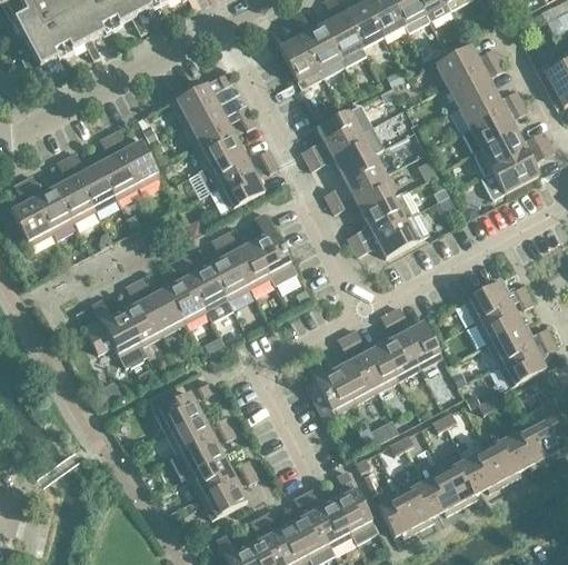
[(0,0),(0,3),(5,2),(15,19),(32,53),(21,59),(22,60),(36,86),(51,78),(45,65),(65,53),(85,42),(93,60),(98,58),(101,56),(92,39),(111,28),(131,18),(141,35),(149,31),(139,13),(159,3),(165,0),(182,0),(0,0)]
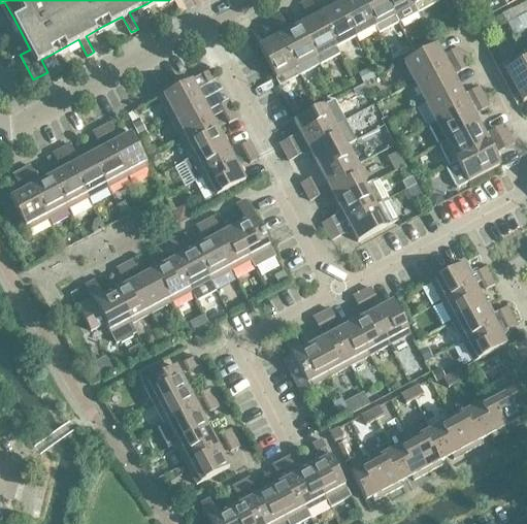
[(175,0),(180,10),(186,8),(182,0),(175,0)]
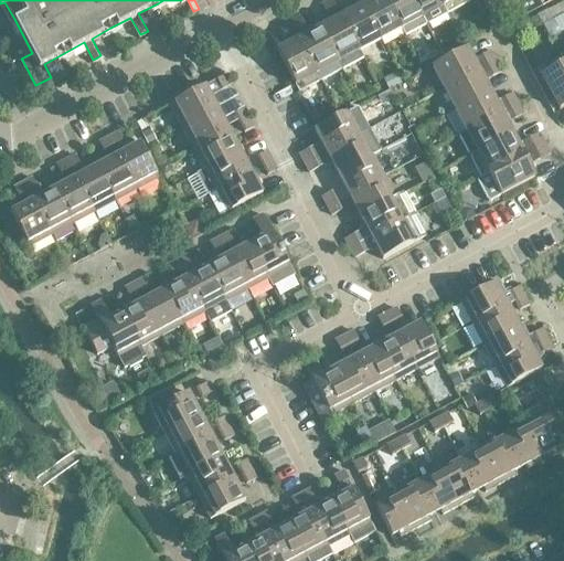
[(363,55),(360,48),(342,13),(334,0),(323,0),(321,1),(331,19),(320,24),(342,65),(342,66),(363,55)]
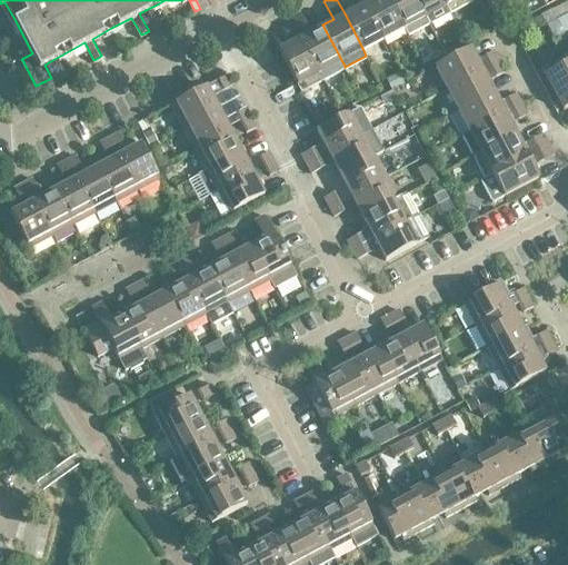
[(405,26),(390,0),(369,0),(365,2),(384,37),(405,26)]
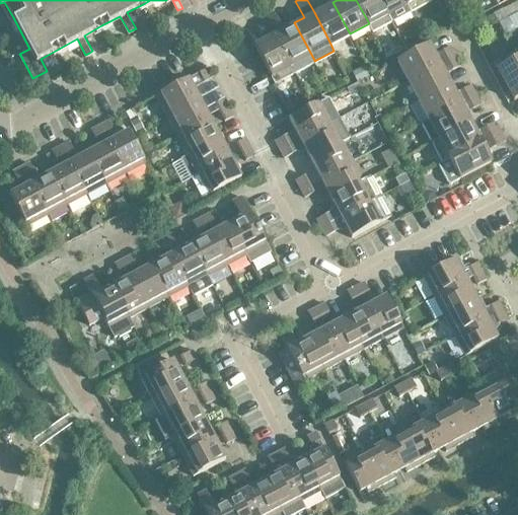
[(356,0),(369,23),(373,29),(392,19),(381,0),(356,0)]
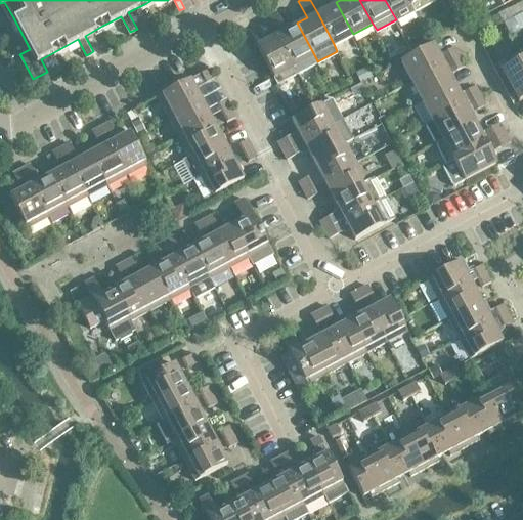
[(416,9),(409,0),(385,0),(396,19),(416,9)]
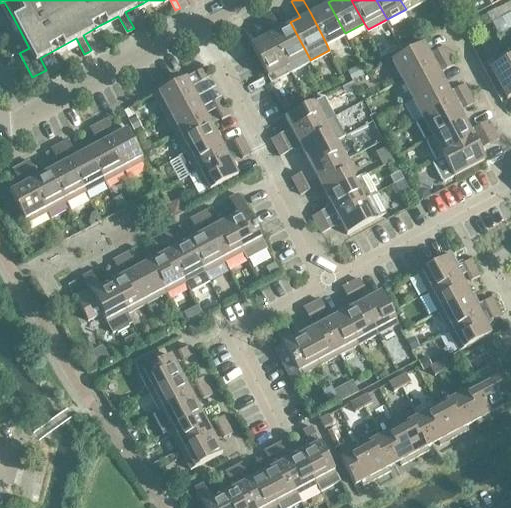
[(400,0),(406,9),(422,0),(400,0)]
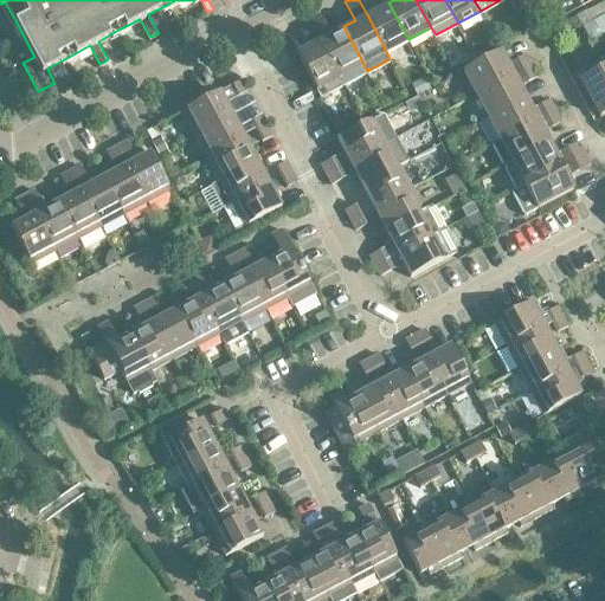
[(604,10),(600,1),(587,8),(592,18),(604,12),(604,10)]
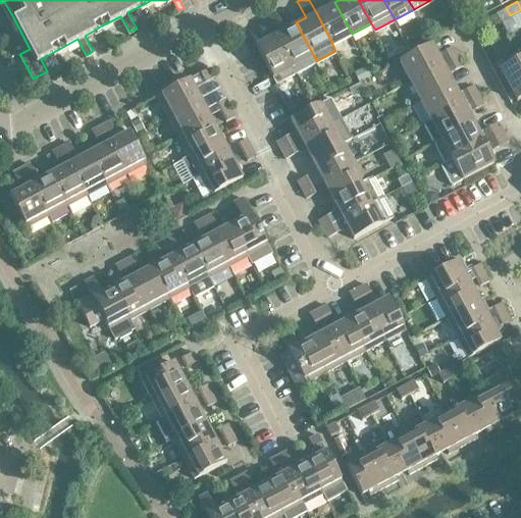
[(334,2),(316,12),(332,44),(352,34),(334,2)]
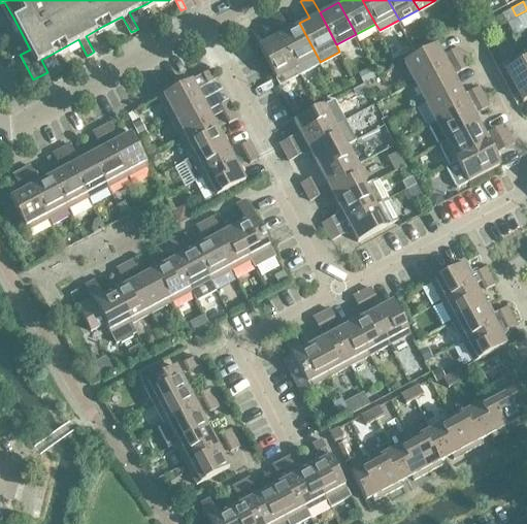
[(483,4),(476,7),(481,17),(488,13),(483,4)]
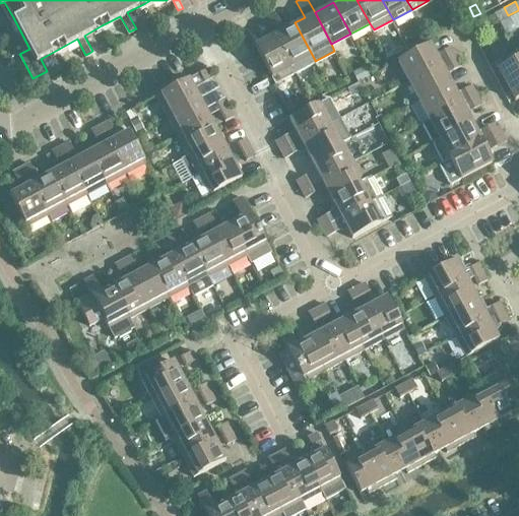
[(315,60),(295,22),(285,27),(277,12),(267,17),(296,70),(315,60)]
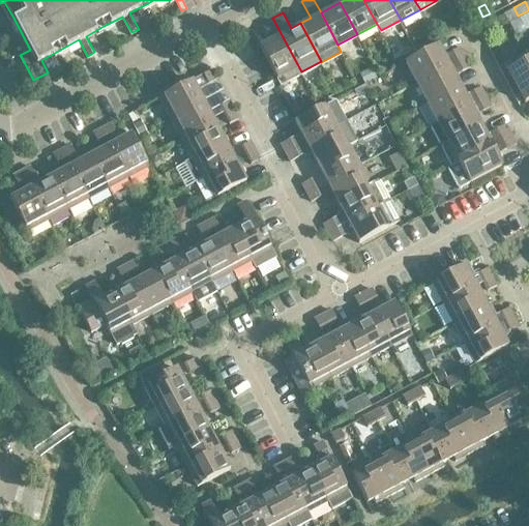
[(281,83),(301,71),(272,18),(263,23),(271,38),(260,45),(281,83)]
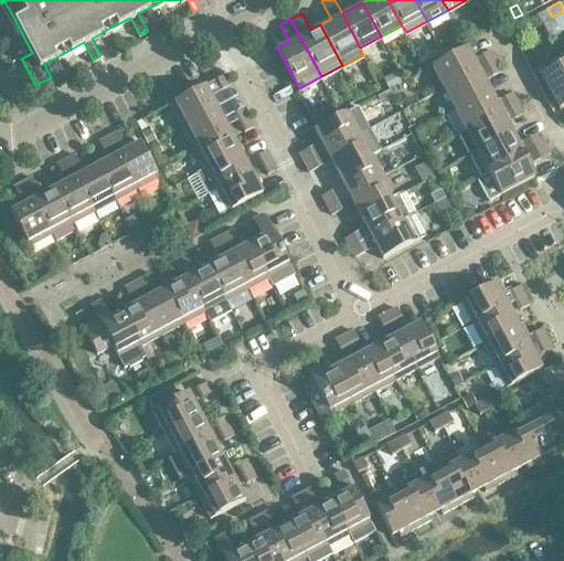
[(528,19),(515,24),(521,33),(532,28),(528,19)]
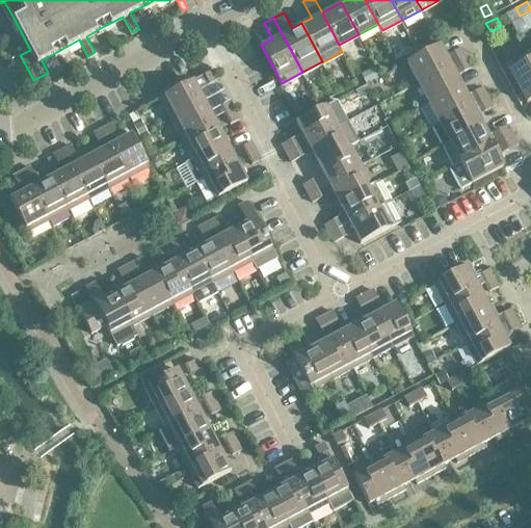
[(407,60),(418,80),(468,54),(462,45),(446,54),(440,43),(407,60)]
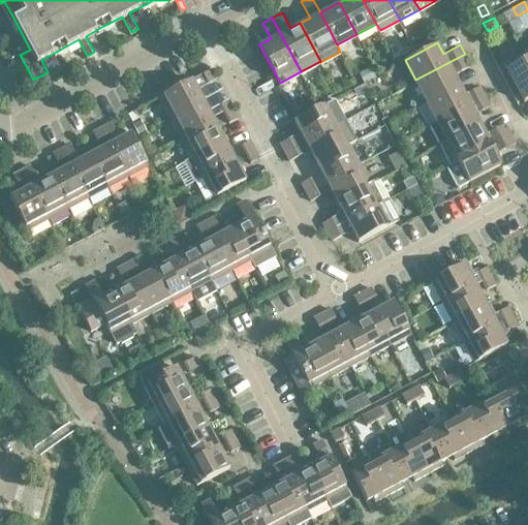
[(401,44),(390,51),(394,59),(404,54),(401,44)]
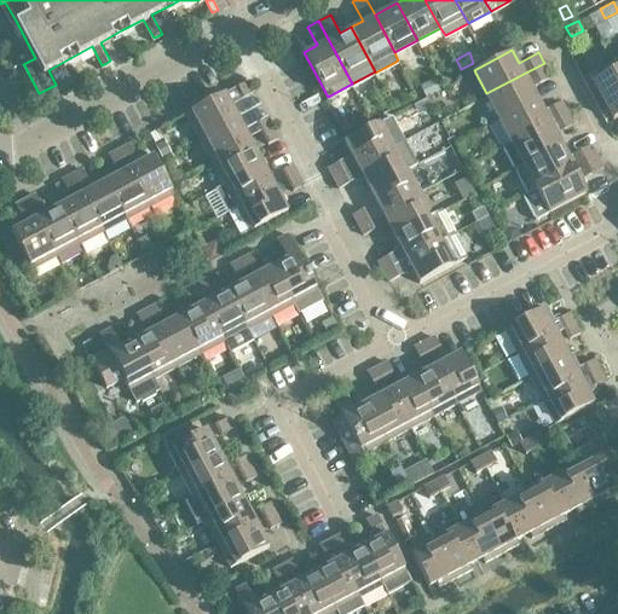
[(613,115),(617,113),(617,65),(613,57),(589,70),(613,115)]
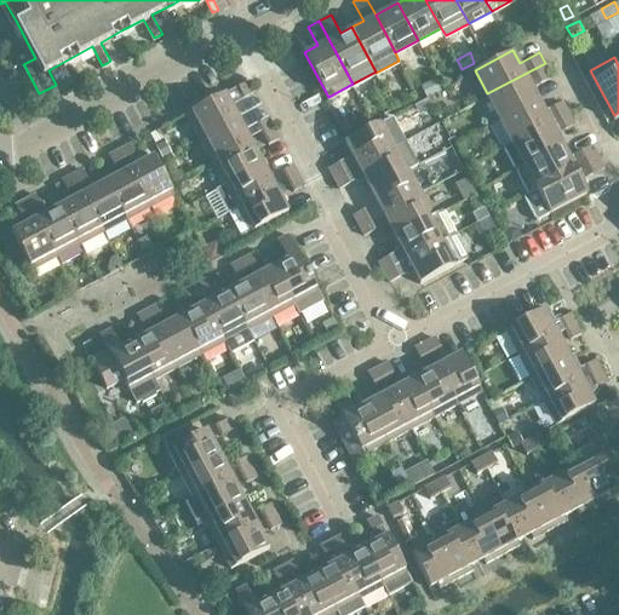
[(499,116),(538,96),(532,85),(551,75),(545,63),(487,93),(499,116)]
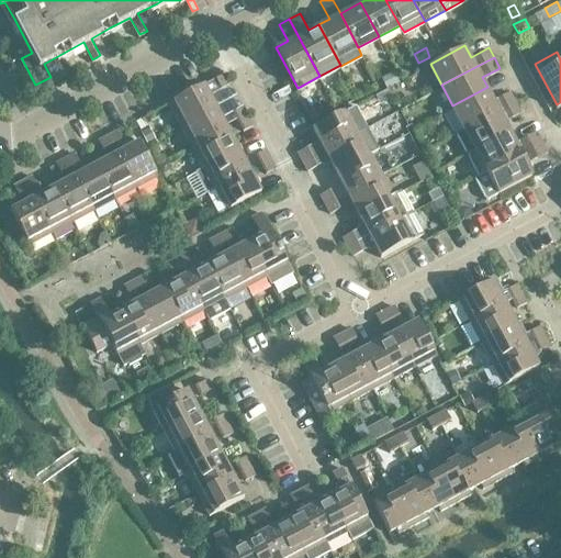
[(395,68),(381,76),(386,86),(401,79),(395,68)]
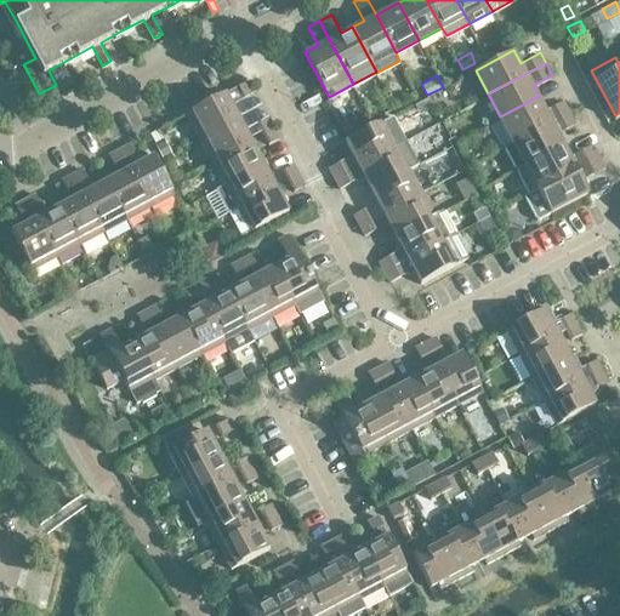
[(200,136),(239,115),(232,103),(256,90),(251,79),(226,91),(187,112),(200,136)]
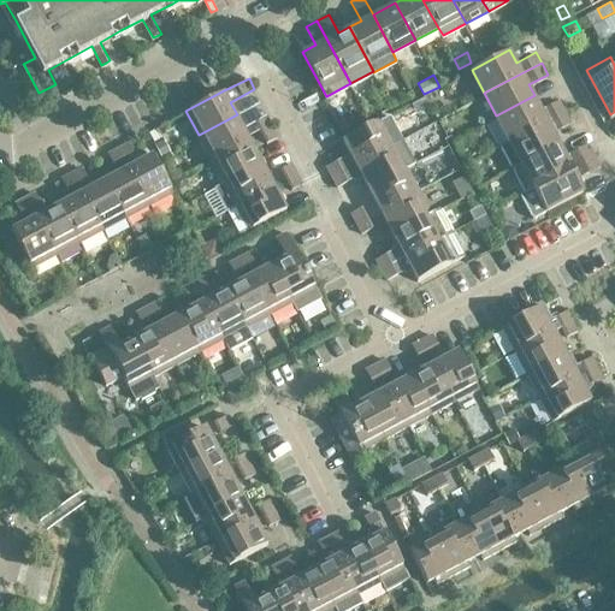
[(426,95),(413,101),(420,116),(433,108),(426,95)]
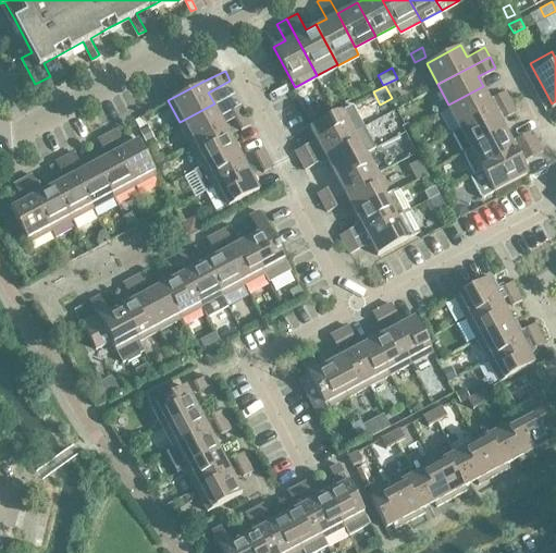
[(494,107),(511,97),(507,88),(490,98),(483,86),(448,105),(459,125),(494,107)]
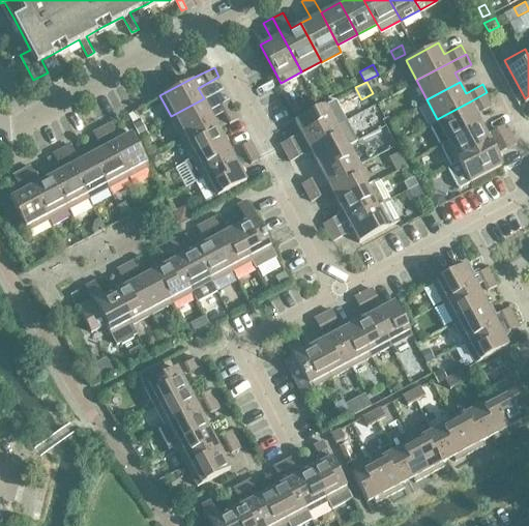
[(470,101),(437,119),(430,123),(440,143),(480,121),(476,113),(493,105),(487,92),(470,101)]
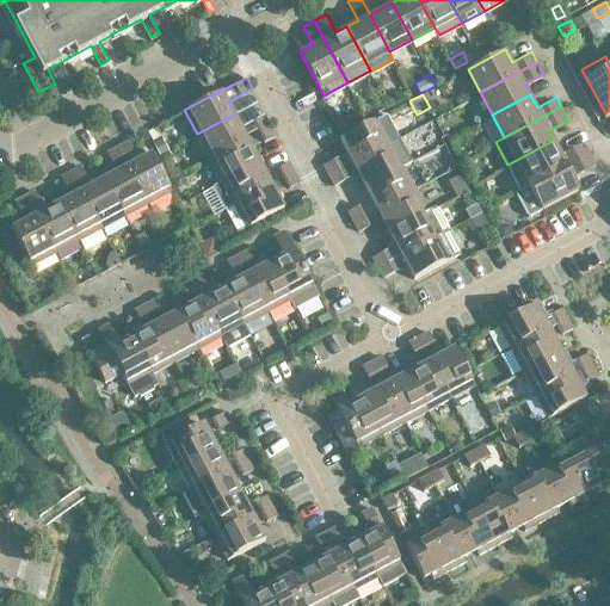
[(247,136),(235,113),(197,134),(209,156),(247,136)]
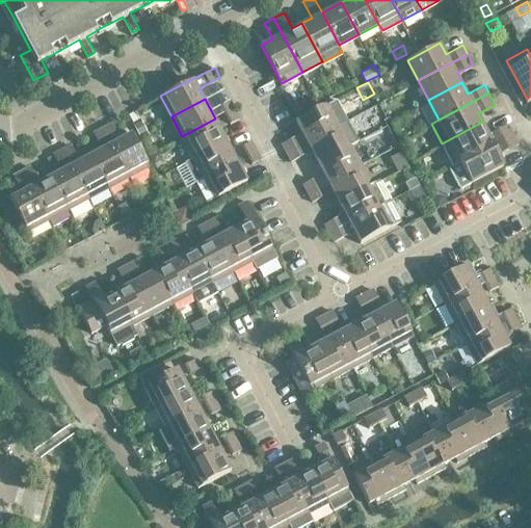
[(226,113),(236,108),(232,99),(221,104),(226,113)]
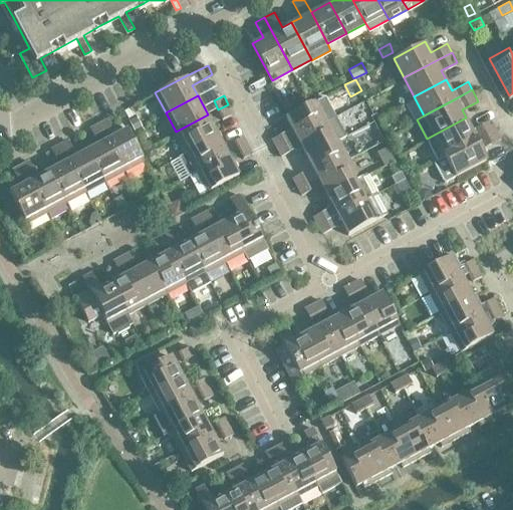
[(284,96),(279,99),(284,108),(289,105),(284,96)]
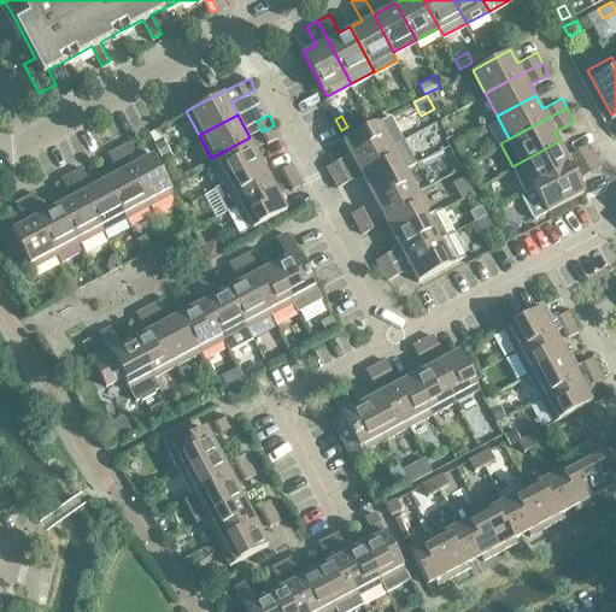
[(332,175),(394,141),(381,117),(344,137),(351,152),(327,165),(332,175)]
